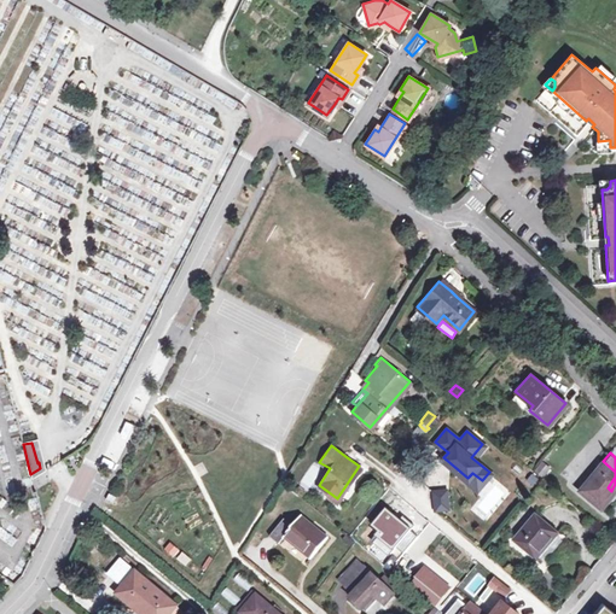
[(533,468),(541,475),(550,465),(540,457),(533,468)]
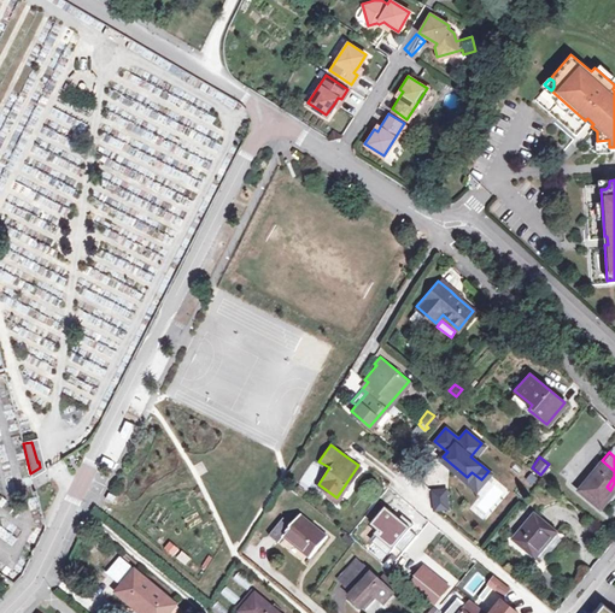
[(607,487),(614,476),(614,471),(602,460),(579,488),(598,504),(610,490),(607,487)]
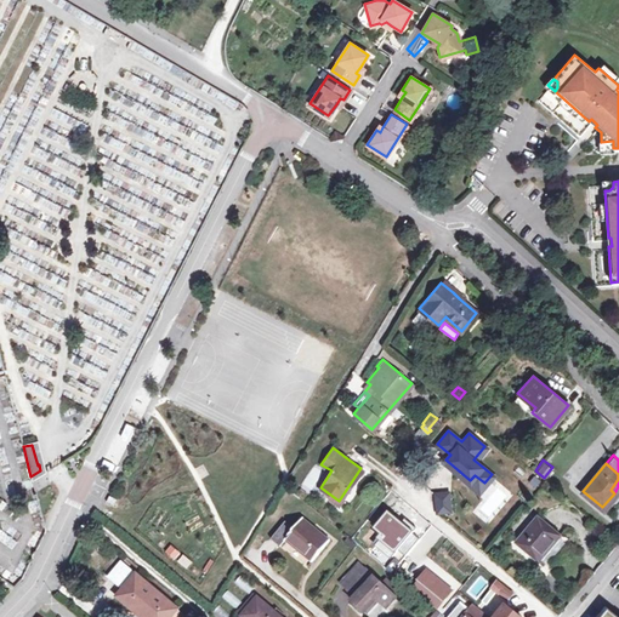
[(475,475),(470,480),(480,489),(484,483),(475,475)]
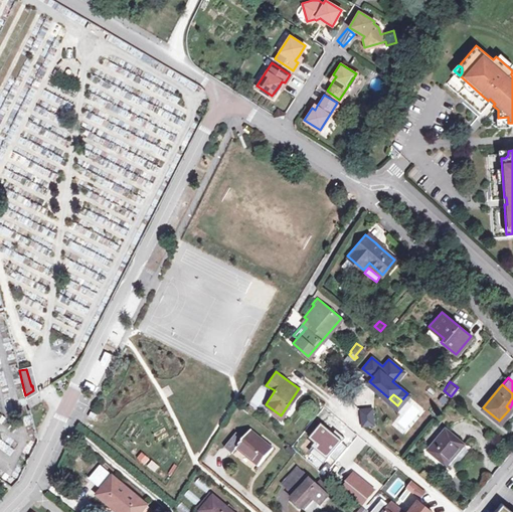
[(371,421),(370,406),(359,407),(361,422),(371,421)]
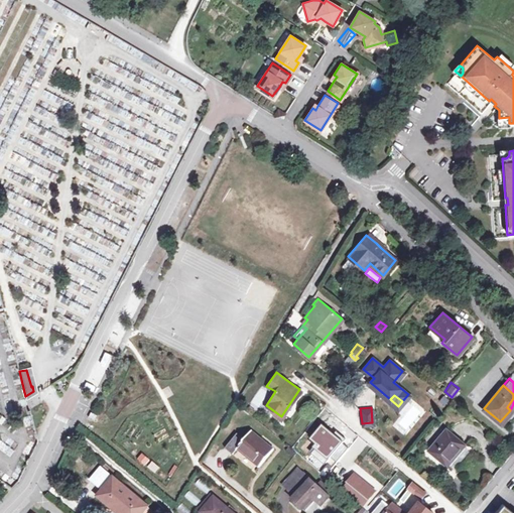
[(426,450),(445,465),(464,442),(444,427),(426,450)]
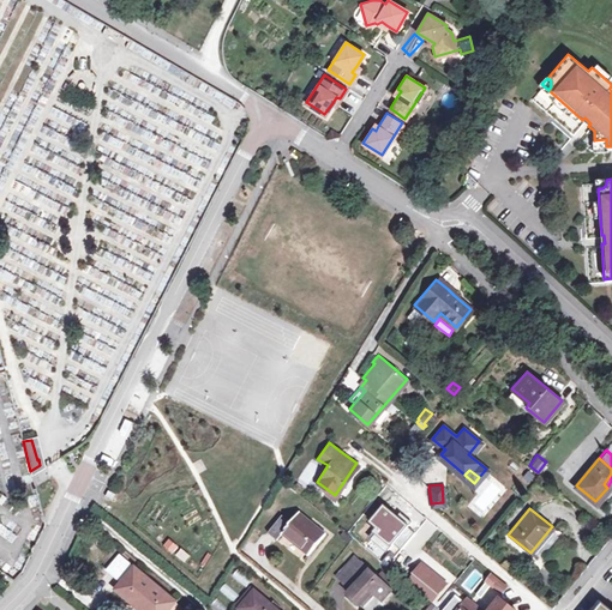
[(289,519),(280,512),(265,530),(275,537),(279,531),(306,551),(323,531),(297,511),(289,519)]
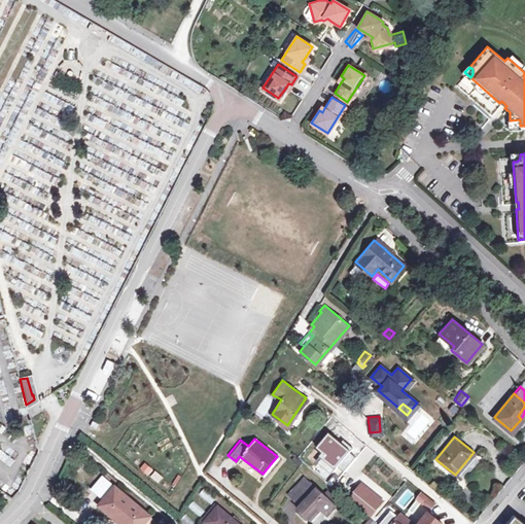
[(142,459),(137,466),(146,474),(151,466),(142,459)]
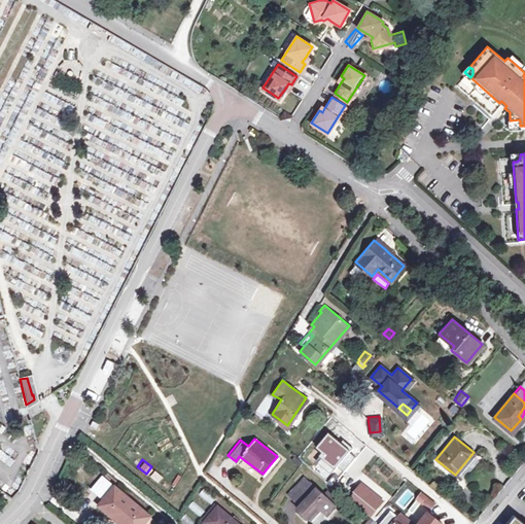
[(90,487),(102,497),(97,504),(112,517),(114,515),(125,523),(138,523),(148,513),(114,484),(101,473),(90,487)]
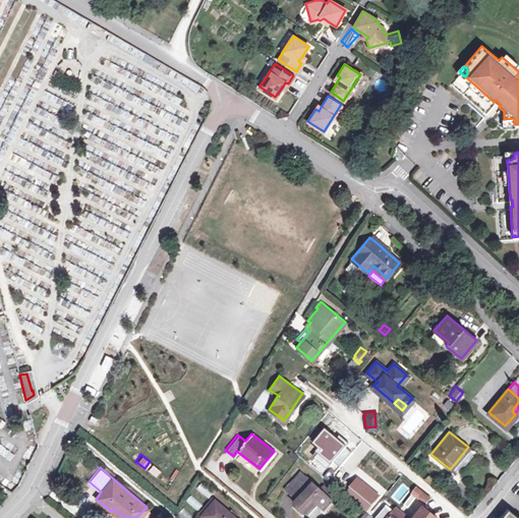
[(288,493),(304,475),(297,469),(282,486),(288,493)]
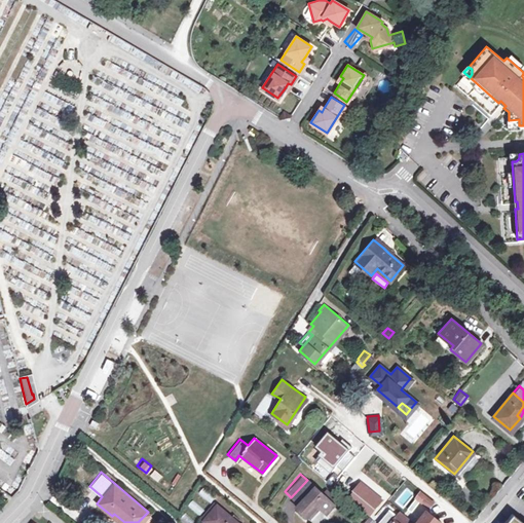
[(333,503),(331,501),(320,491),(307,480),(291,497),(298,502),(295,507),(305,516),(313,508),(312,508),(315,503),(325,512),(333,503)]
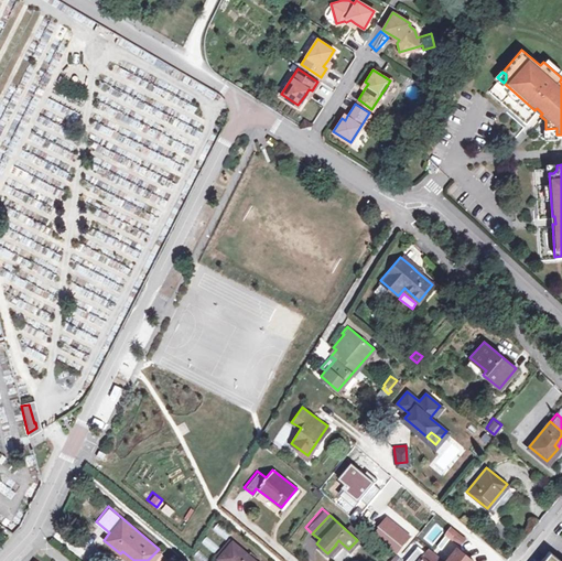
[(409,535),(387,517),(380,526),(401,543),(409,535)]
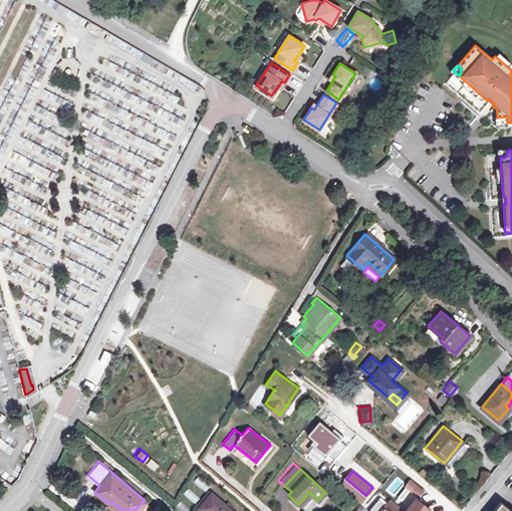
[(316,477),(312,480),(323,490),(326,486),(316,477)]
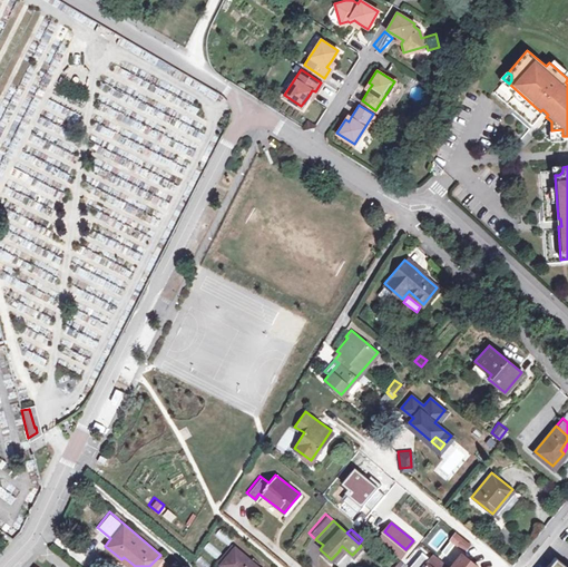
[(452,530),(447,536),(462,549),(468,543),(452,530)]
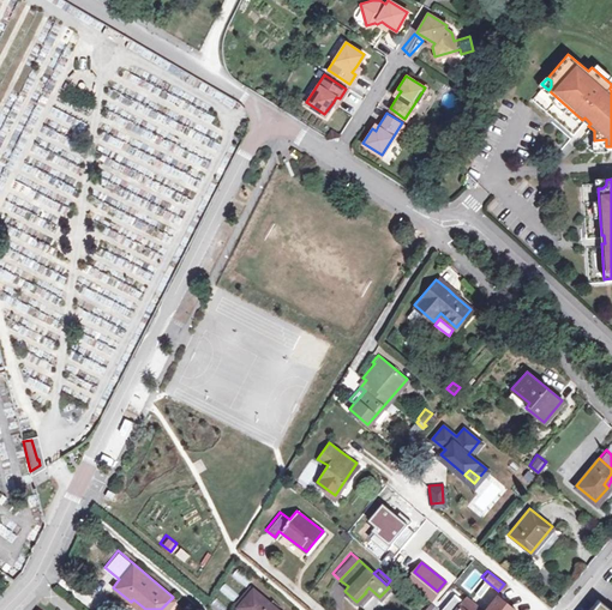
[(429,599),(437,591),(414,572),(406,580),(423,593),(429,599)]
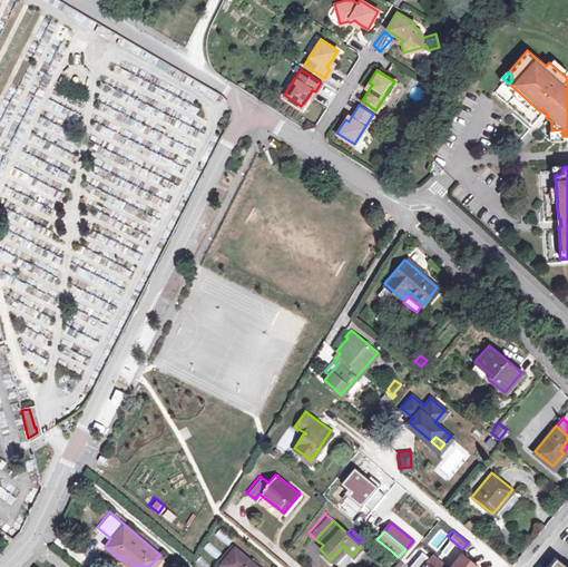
[(458,546),(448,537),(444,541),(454,550),(458,546)]
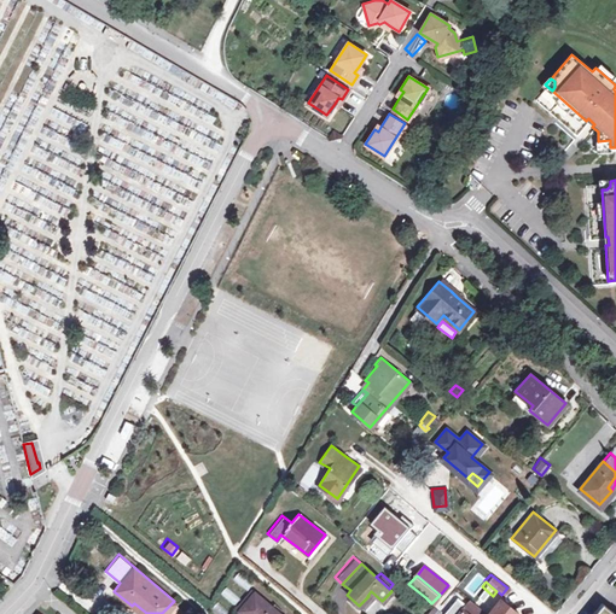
[(238,609),(243,613),(282,613),(254,590),(238,609)]
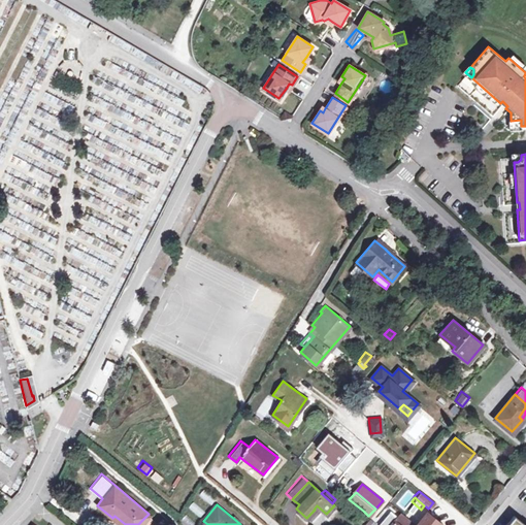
[(355,524),(359,524),(368,516),(363,511),(353,522),(355,524)]
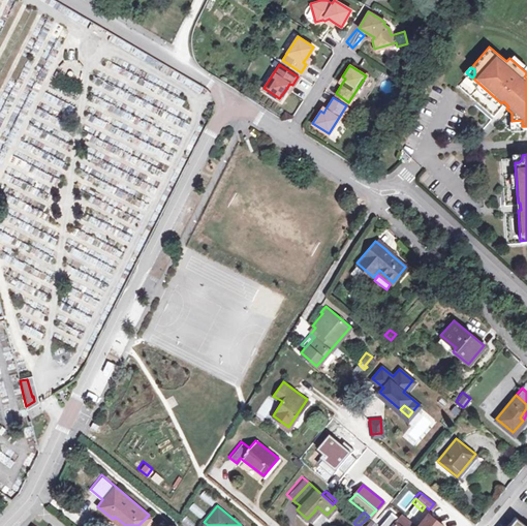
[(443,525),(428,513),(416,525),(443,525)]
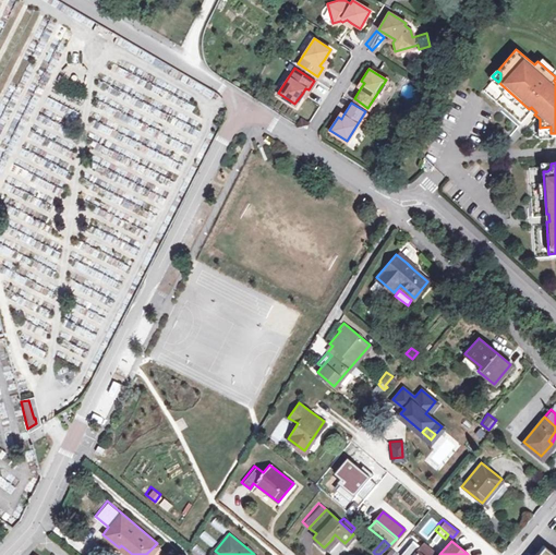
[(437,554),(422,542),(411,554),(437,554)]
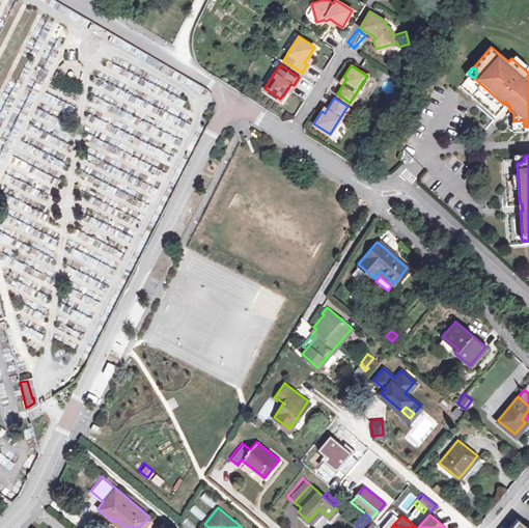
[(528,527),(528,525),(527,527),(516,517),(505,527),(528,527)]
